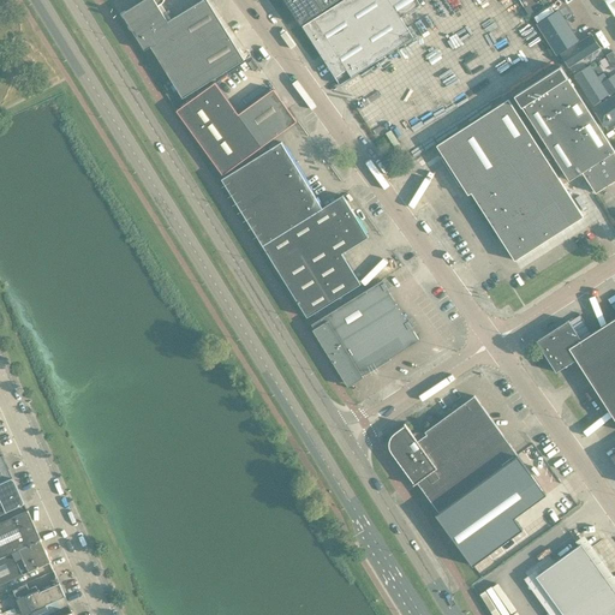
[(159,6),(161,4),(162,3),(163,3),(163,1),(163,0),(143,0),(125,11),(125,10),(120,13),(123,18),(124,17),(129,24),(129,25),(129,27),(130,29),(131,30),(132,30),(144,51),(150,47),(183,97),(244,59),(207,0),(202,0),(168,22),(159,6)]
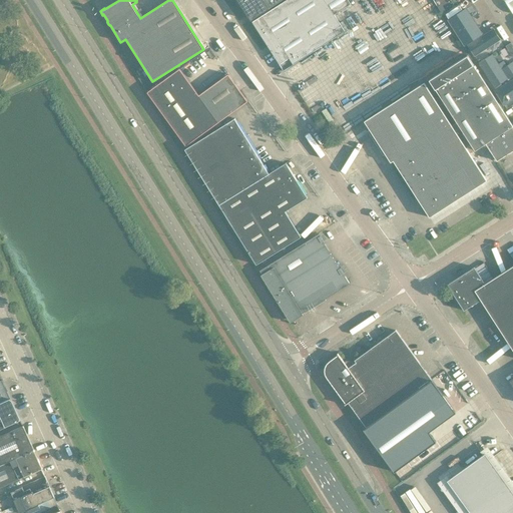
[(237,0),(251,20),(282,0),(237,0)]
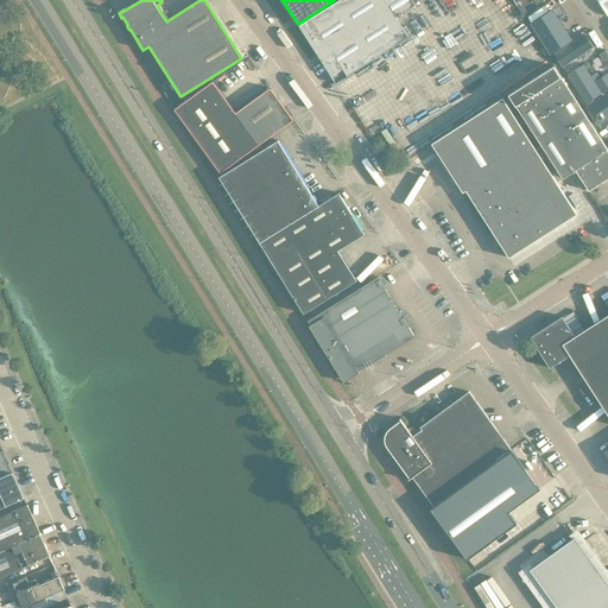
[(416,5),(412,0),(339,0),(299,26),(336,83),(409,37),(396,17),(416,5)]
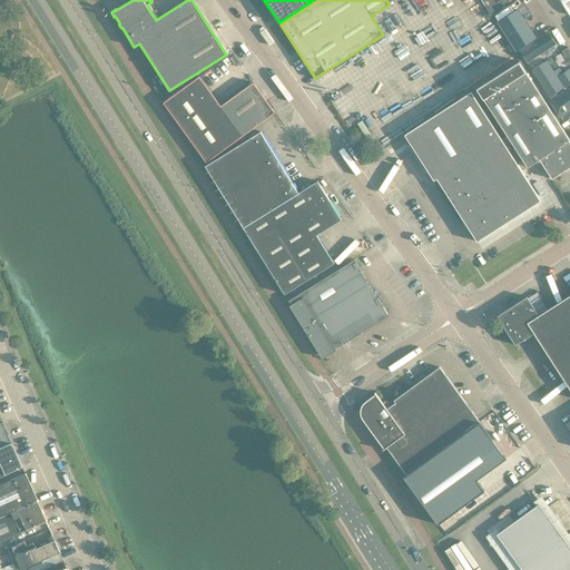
[(537,0),(517,0),(491,17),(513,51),(553,26),(537,0)]
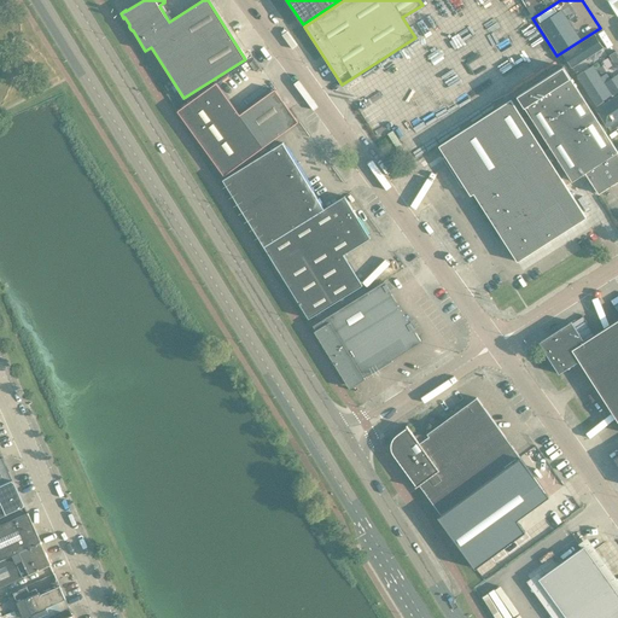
[(617,0),(607,0),(617,16),(617,15),(617,0)]
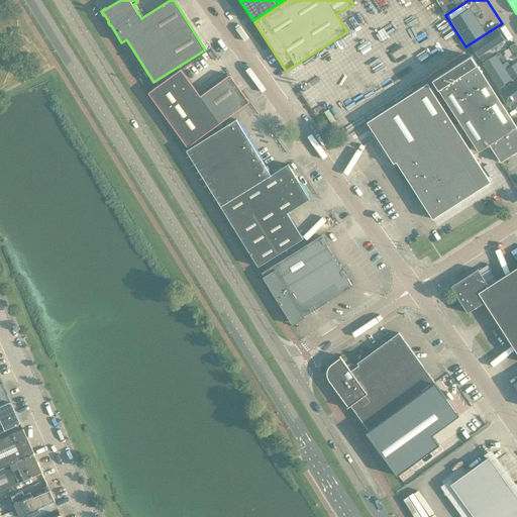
[(466,46),(471,56),(477,64),(513,40),(502,23),(466,46)]
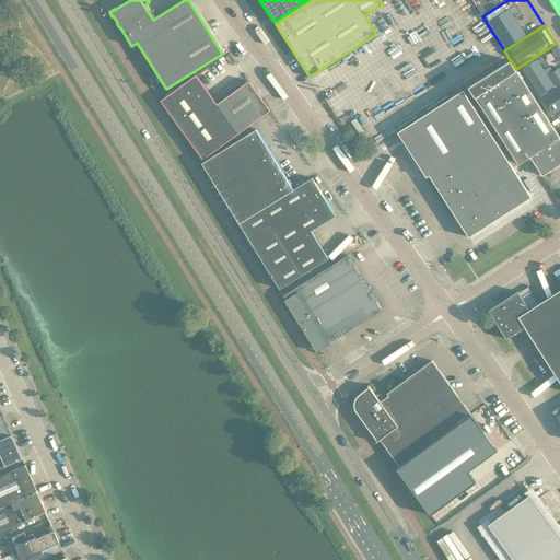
[(559,50),(556,44),(516,69),(536,101),(559,84),(559,50)]
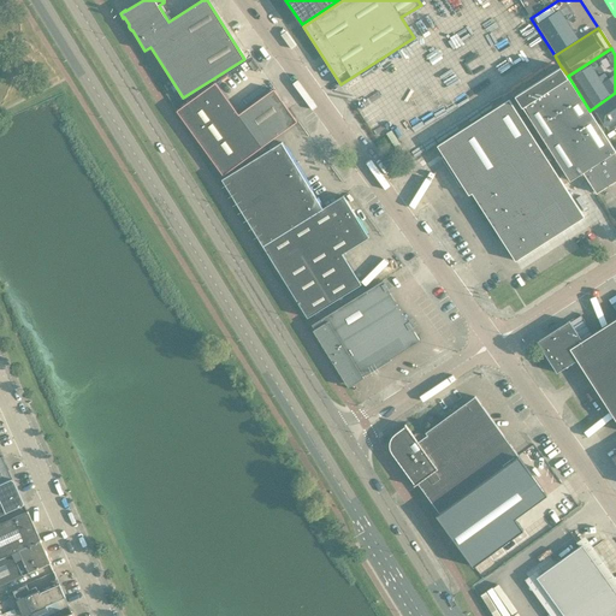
[(615,179),(615,152),(614,148),(590,111),(568,76),(561,66),(515,95),(570,181),(584,172),(597,193),(615,179)]
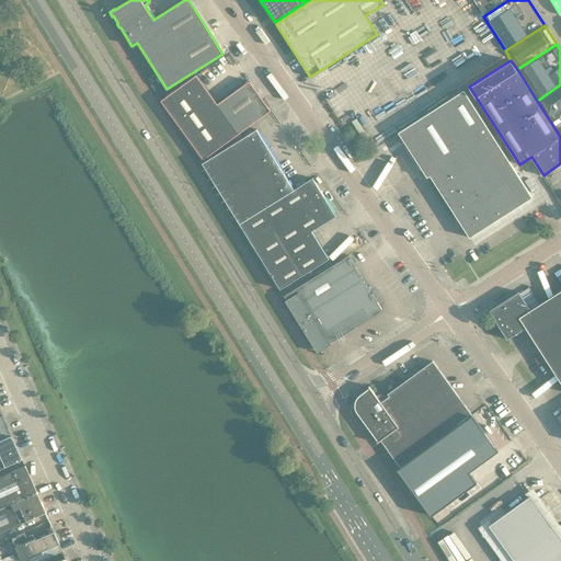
[(271,111),(250,81),(217,104),(196,75),(161,101),(203,159),(239,134),(271,111)]
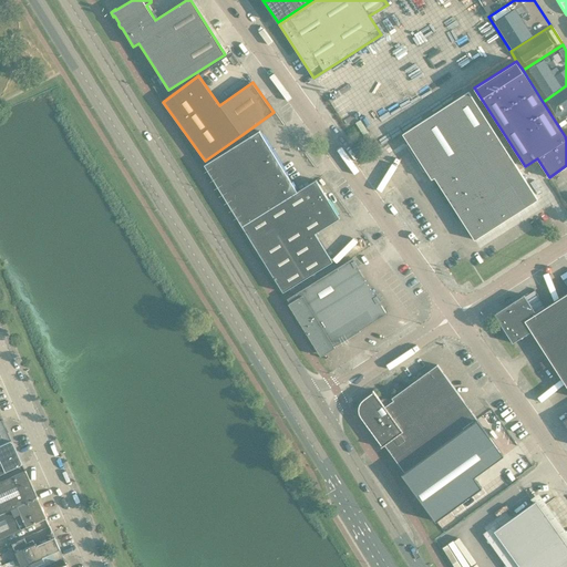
[(362,134),(378,134),(378,95),(351,95),(351,91),(353,91),(353,82),(343,82),(334,82),(333,120),(362,120),(362,134)]
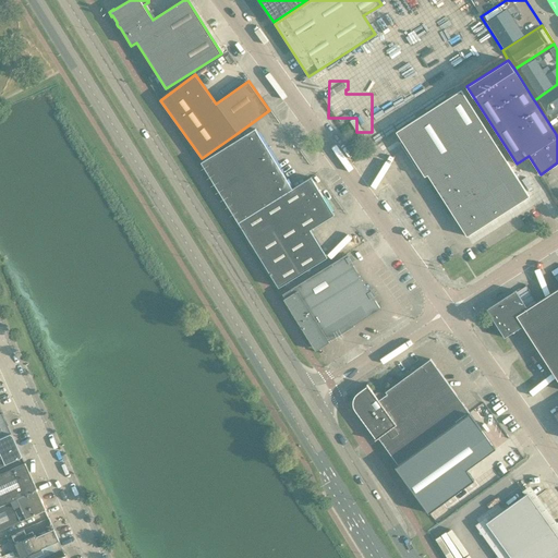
[(557,84),(534,100),(556,134),(557,132),(557,84)]
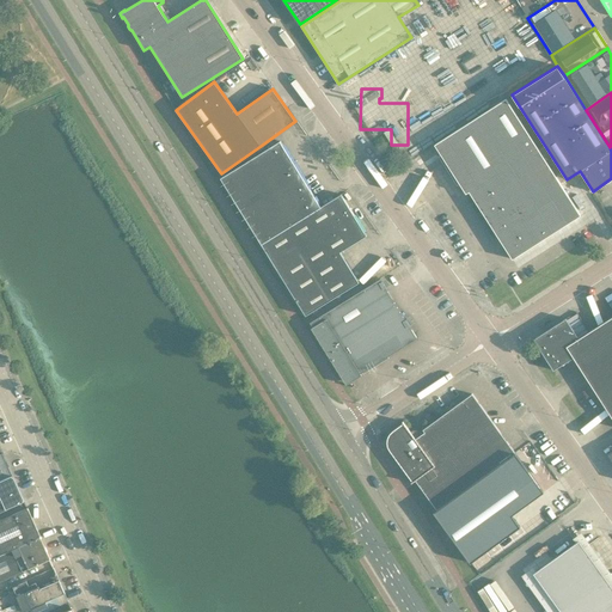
[(506,99),(434,145),(466,194),(469,191),(512,259),(581,215),(506,99)]
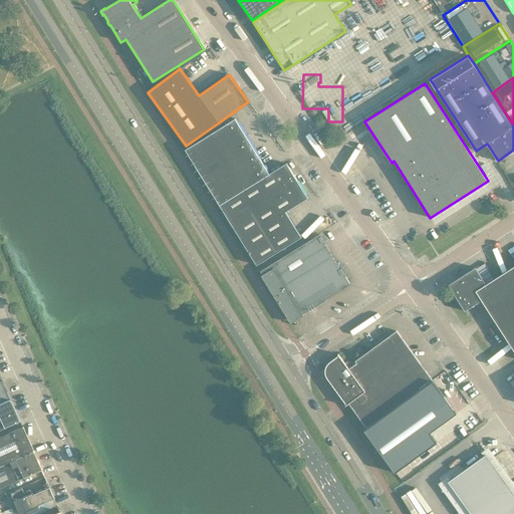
[(235,118),(188,148),(185,150),(219,205),(269,174),(235,118)]
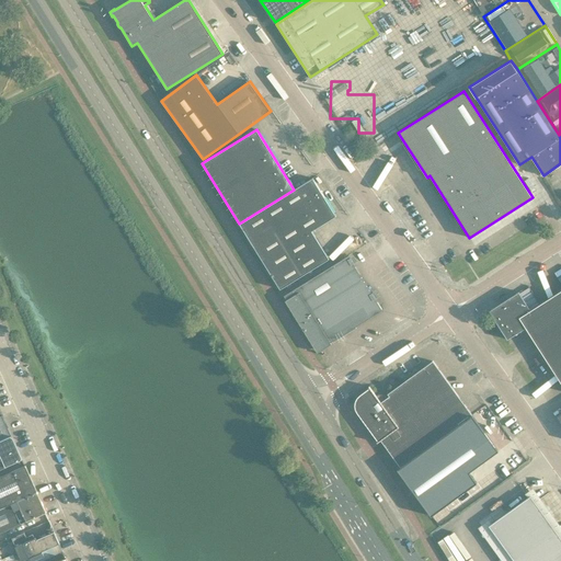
[(312,178),(294,190),(239,224),(281,289),(329,259),(312,231),(336,216),(312,178)]
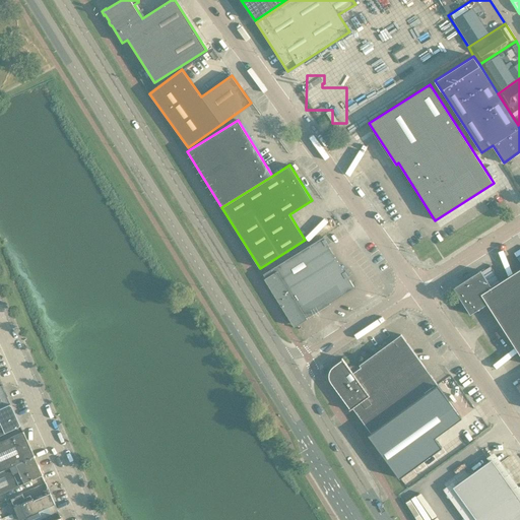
[(323,237),(263,274),(265,278),(264,278),(294,327),(307,319),(307,317),(353,287),(323,237)]
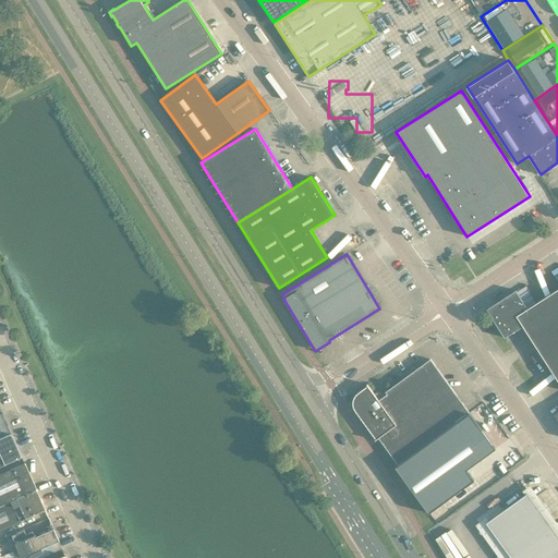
[(523,326),(557,380),(557,289),(528,308),(516,290),(486,310),(505,338),(523,326)]
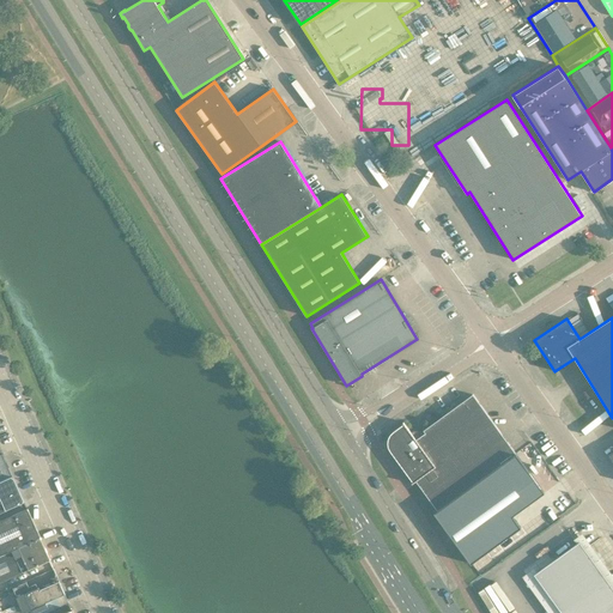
[(545,492),(516,454),(473,394),(424,430),(425,432),(417,439),(404,422),(402,423),(404,424),(394,431),(390,434),(388,438),(388,443),(388,447),(390,451),(413,483),(412,483),(412,484),(416,481),(445,522),(443,525),(472,564),(472,563),(521,527),(513,516),(545,492)]
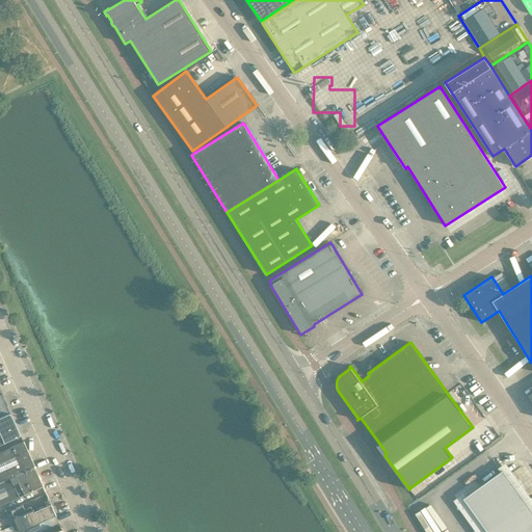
[(2,394),(0,395),(0,417),(10,414),(7,405),(2,394)]
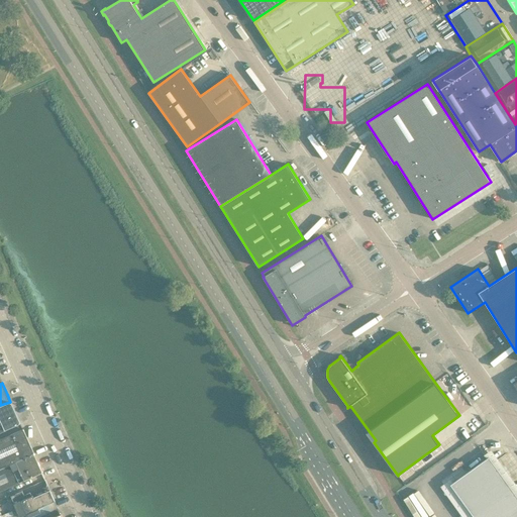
[(10,402),(0,405),(0,432),(20,423),(10,402)]
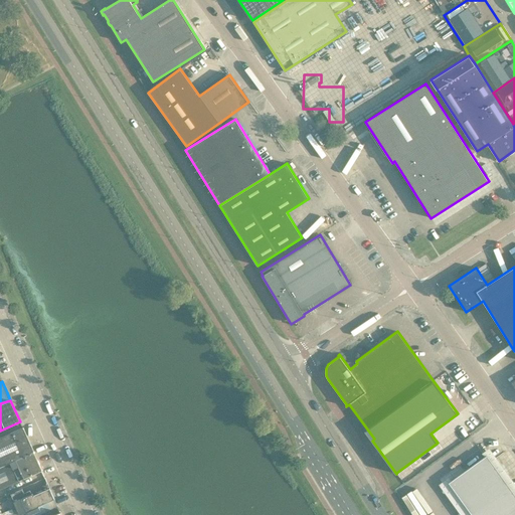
[(0,467),(34,452),(23,427),(0,437),(0,467)]
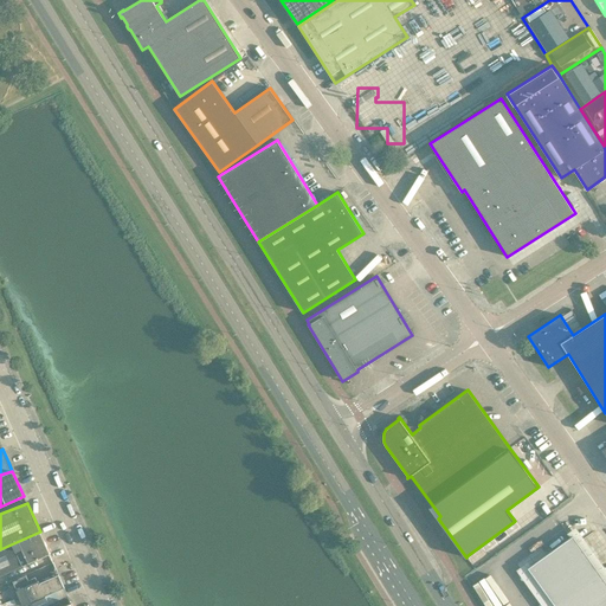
[(0,575),(50,553),(40,532),(0,549),(0,575)]
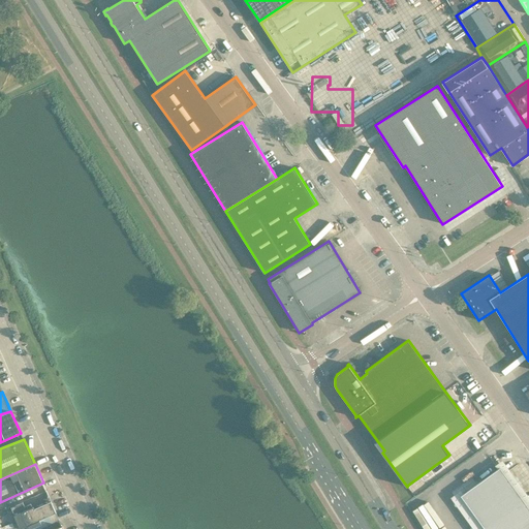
[(463,494),(461,496),(485,528),(528,528),(528,508),(500,468),(498,469),(463,494)]
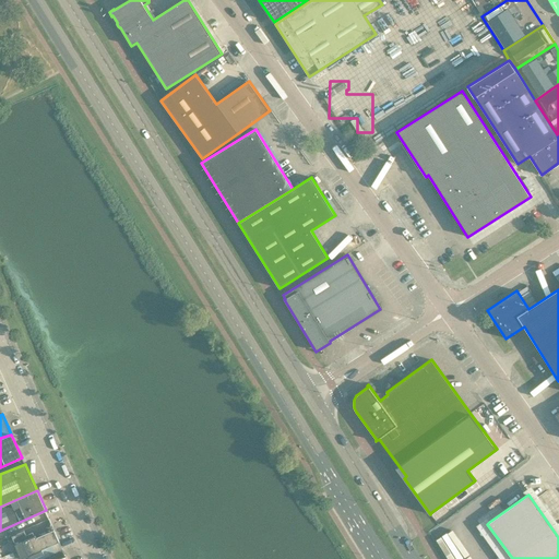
[(445,518),(440,508),(432,512),(438,522),(445,518)]
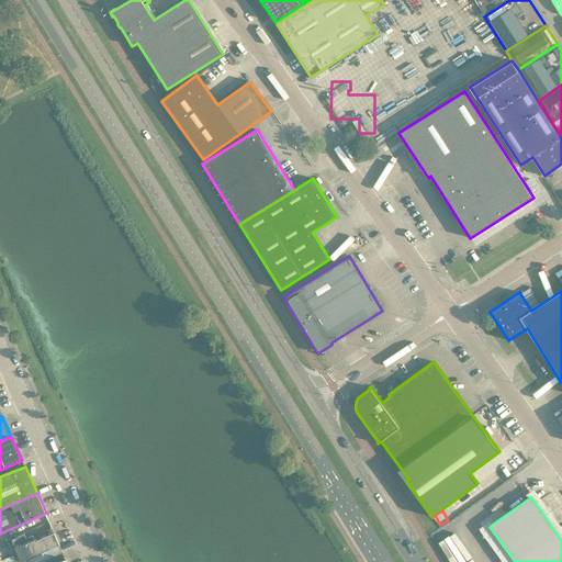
[(43,552),(59,544),(54,532),(36,540),(35,539),(34,539),(31,530),(12,538),(15,548),(21,561),(29,559),(30,561),(33,561),(45,557),(43,552)]
